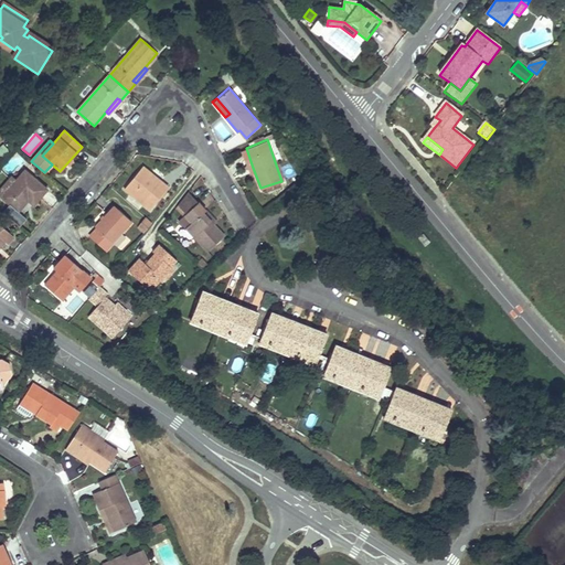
[(142,167),(134,178),(125,190),(150,210),(168,188),(142,167)]
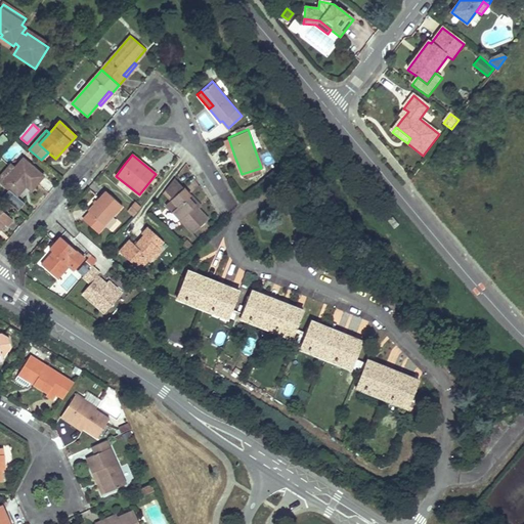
[(15,197),(26,186),(30,190),(43,176),(23,158),(14,167),(0,183),(15,197)]
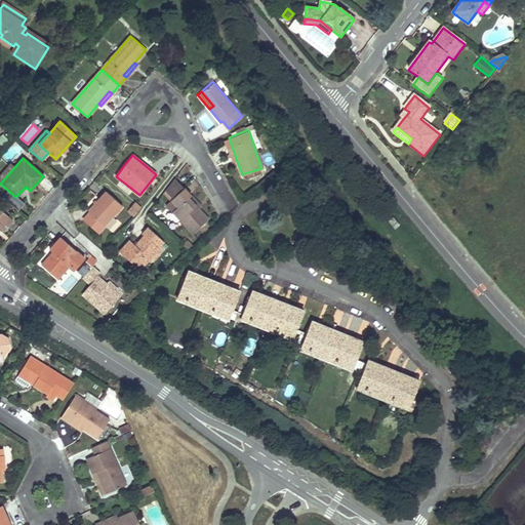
[(10,164),(0,175),(0,183),(0,184),(14,167),(10,164)]
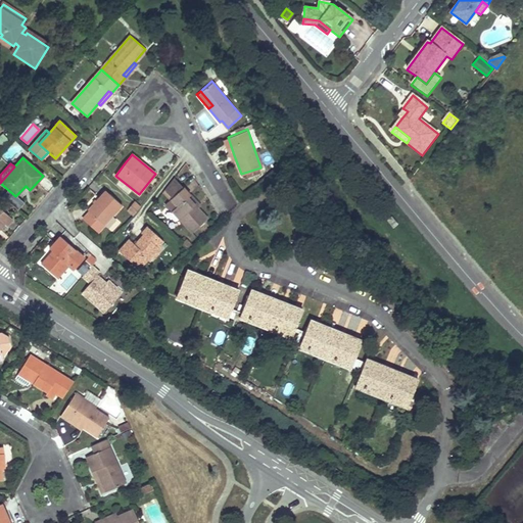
[(182,187),(176,192),(170,197),(176,205),(171,210),(190,232),(205,219),(195,207),(186,197),(189,194),(182,187)]
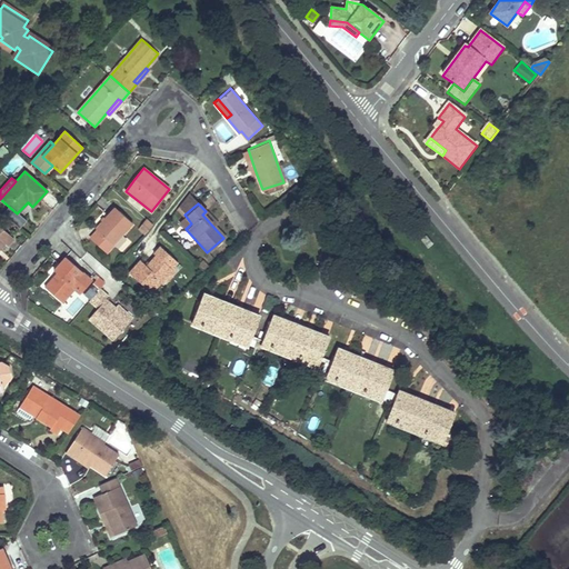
[(96,229),(113,245),(132,223),(115,207),(96,229)]
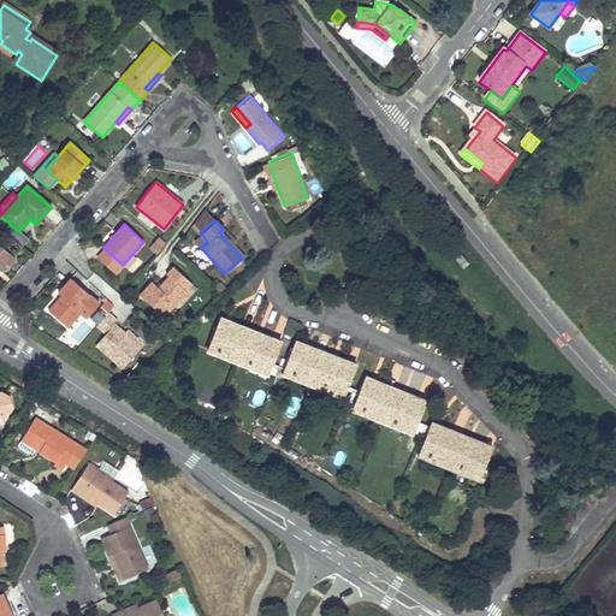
[(230,244),(234,242),(223,229),(219,232),(230,244)]
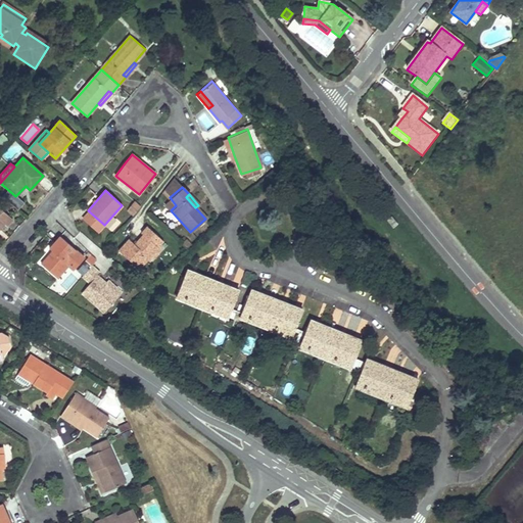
[(133,216),(140,207),(134,202),(127,210),(133,216)]
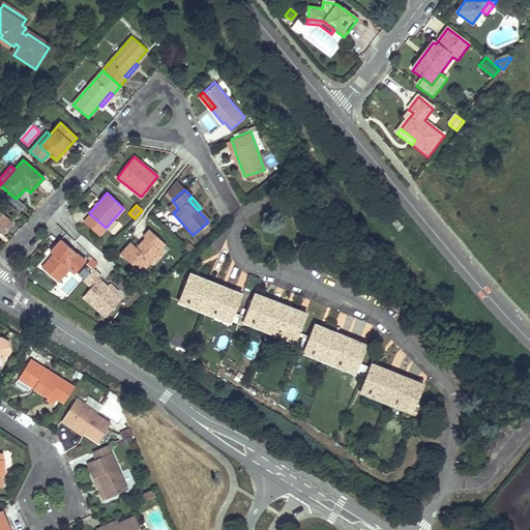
[(0,230),(3,227),(6,229),(12,222),(0,210),(0,230)]
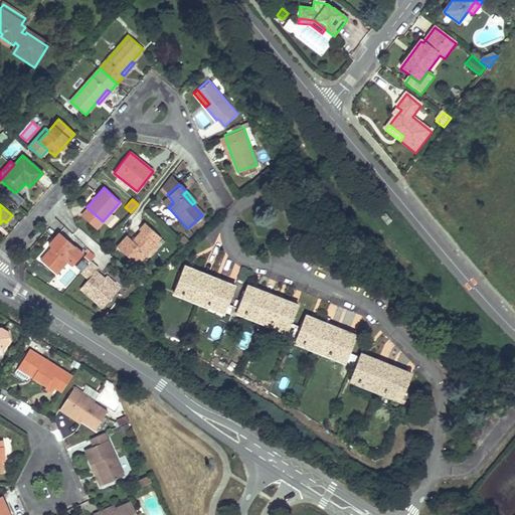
[(385,212),(380,216),(387,224),(392,221),(385,212)]
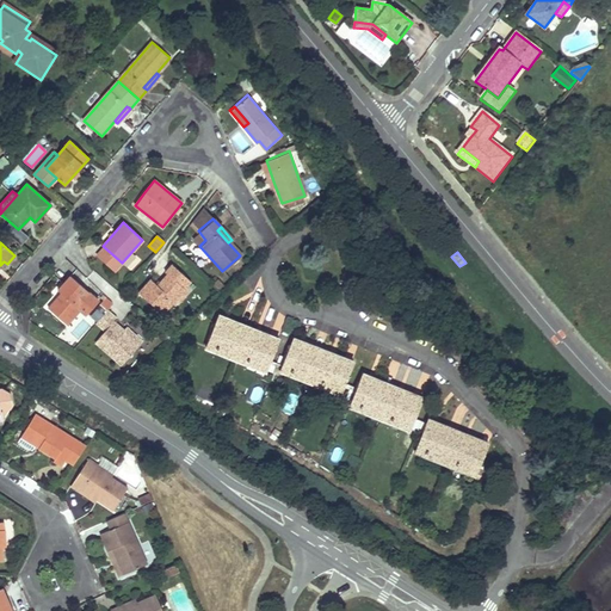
[(167,275),(162,281),(156,287),(150,279),(139,291),(162,315),(185,291),(178,284),(184,278),(172,266),(165,273),(167,275)]
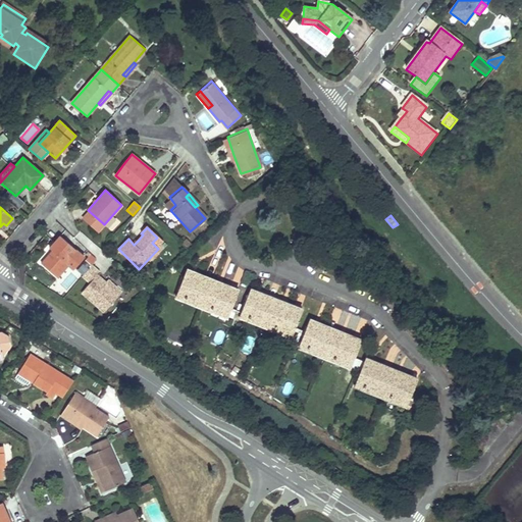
[(39,263),(54,277),(65,265),(70,269),(82,257),(58,236),(47,248),(50,250),(39,263)]
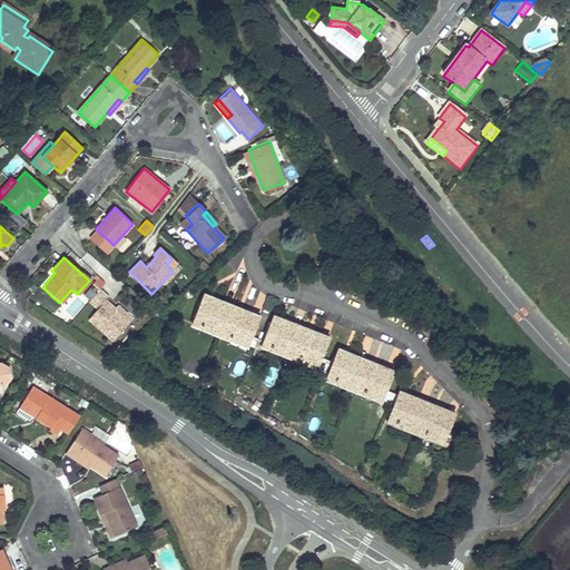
[(173,272),(178,265),(172,259),(166,265),(173,272)]
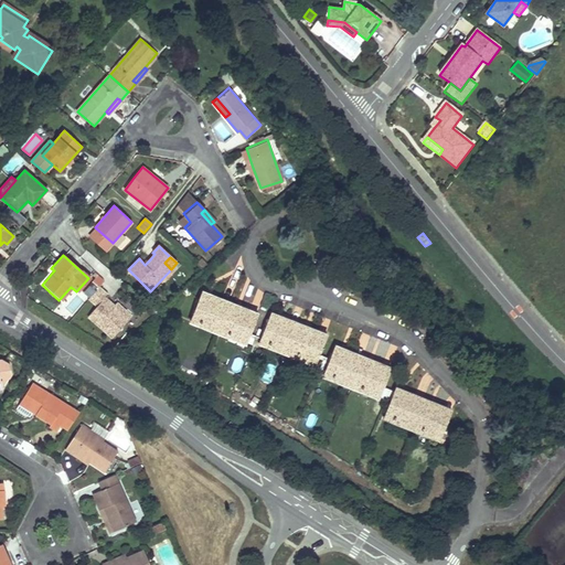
[(208,265),(201,258),(196,263),(203,269),(208,265)]
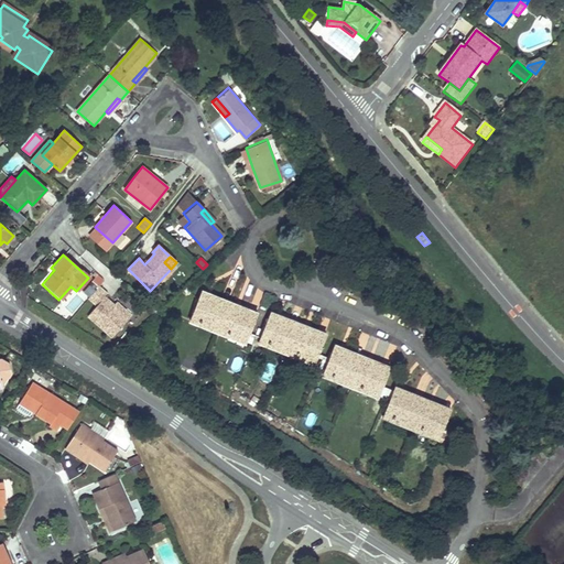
[(86,315),(110,336),(128,317),(112,304),(105,296),(107,294),(98,286),(87,299),(95,305),(86,315)]
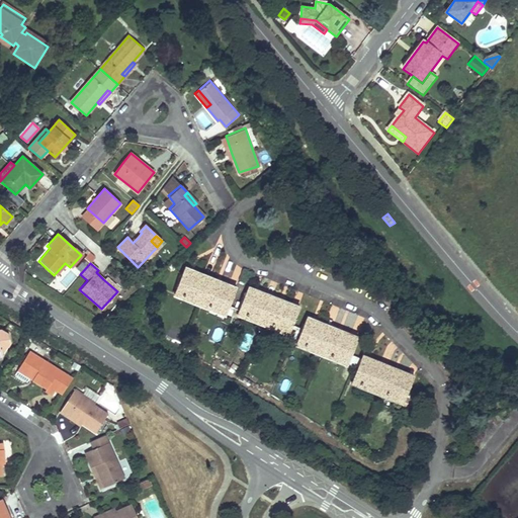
[(200,299),(206,283),(198,280),(200,275),(191,271),(189,275),(187,274),(188,274),(188,272),(187,271),(187,270),(186,270),(185,269),(183,269),(183,270),(182,270),(181,271),(181,272),(172,294),(182,298),(183,295),(190,298),(191,295),(200,299)]
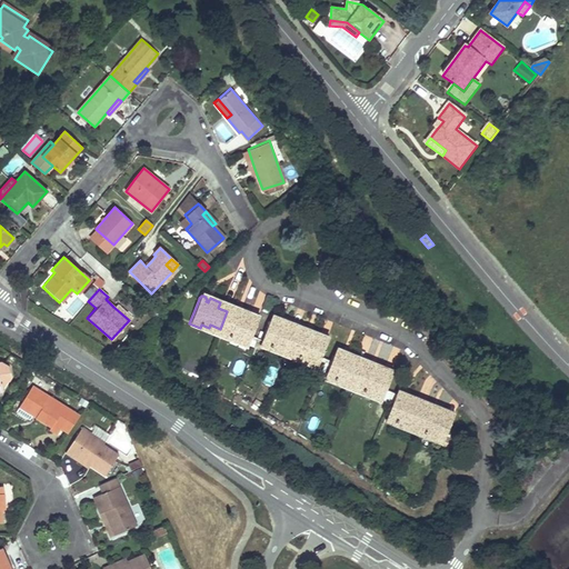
[(113,307),(129,320),(130,318),(116,305),(113,307)]
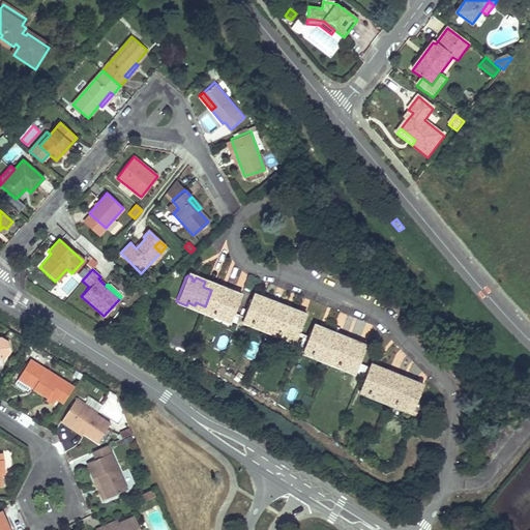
[(231,317),(238,300),(229,297),(231,292),(222,289),(221,292),(218,292),(218,291),(218,290),(218,289),(218,288),(217,288),(217,287),(216,287),(215,287),(214,287),(213,287),(212,287),(212,288),(211,290),(205,306),(202,312),(212,316),(214,314),(222,317),(223,314),(231,317)]
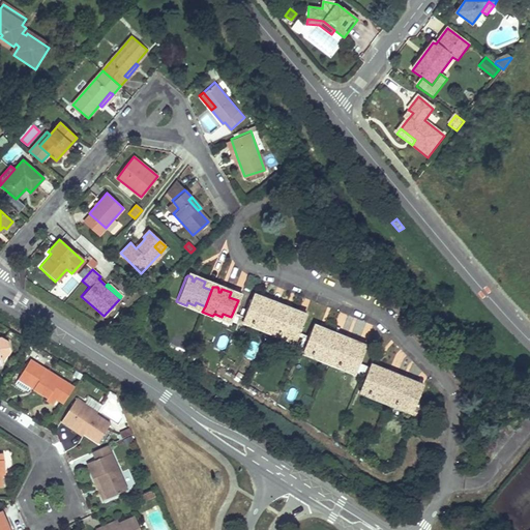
[(260,298),(258,302),(258,301),(258,300),(258,299),(257,299),(257,298),(256,298),(256,297),(255,297),(254,297),(253,297),(252,297),(251,297),(251,298),(249,298),(240,322),(251,326),(252,323),(259,326),(260,323),(269,326),(275,311),(267,306),(269,302),(260,298)]
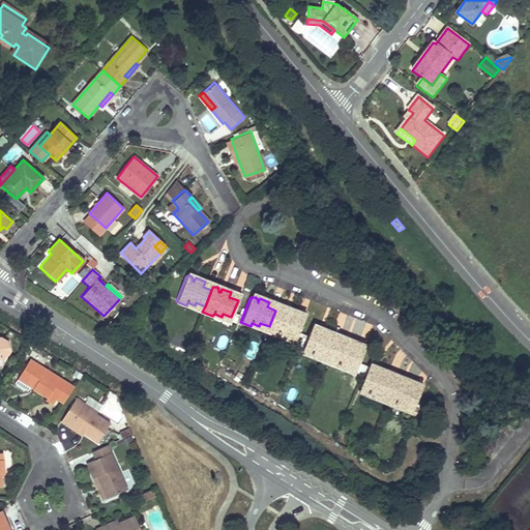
[(187,302),(186,305),(202,312),(205,306),(196,302),(195,305),(187,302)]
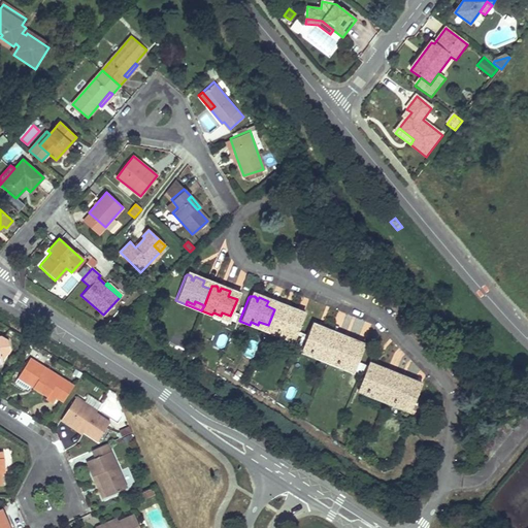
[(292,317),(294,311),(286,307),(284,311),(282,310),(282,309),(282,308),(282,307),(282,306),(281,306),(279,305),(278,305),(277,305),(276,305),(276,306),(275,306),(275,307),(274,309),(268,325),(266,331),(276,335),(277,332),(285,335),(286,332),(295,336),(301,320),(292,317)]
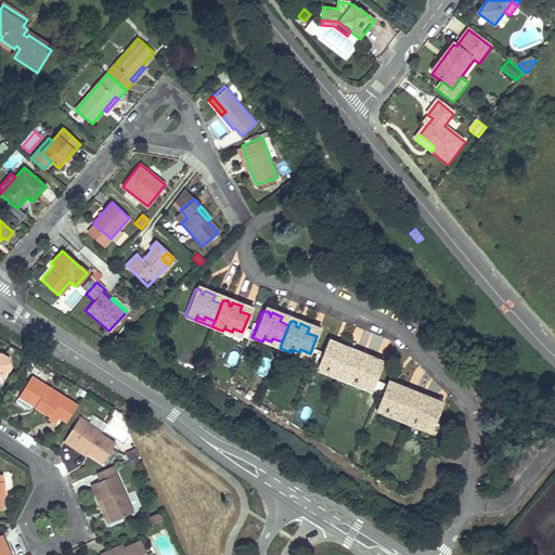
[(224,328),(222,331),(240,338),(242,332),(233,328),(232,332),(224,328)]
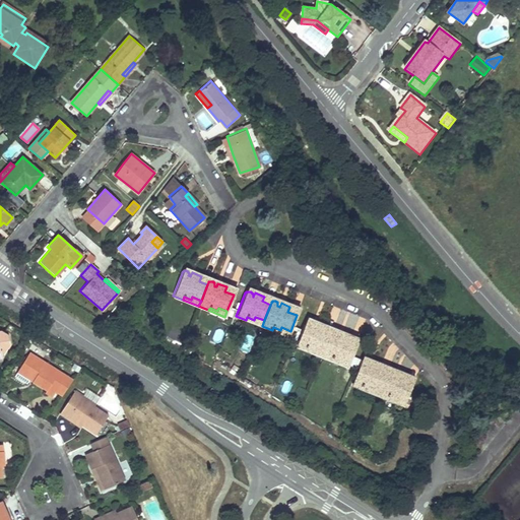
[(247,317),(246,320),(262,326),(264,320),(255,317),(254,320),(247,317)]
